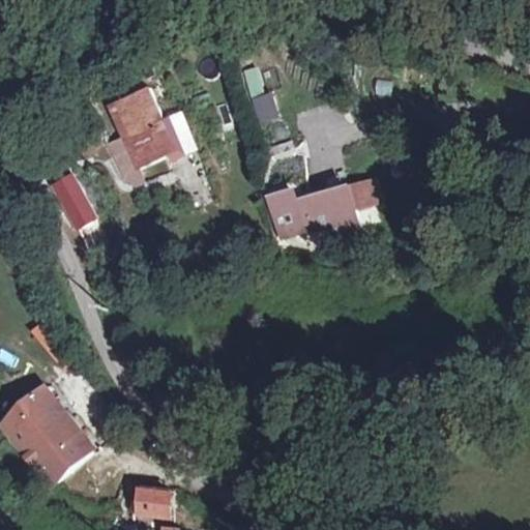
[(134,47),(90,51),(95,113),(139,109),(134,47)]
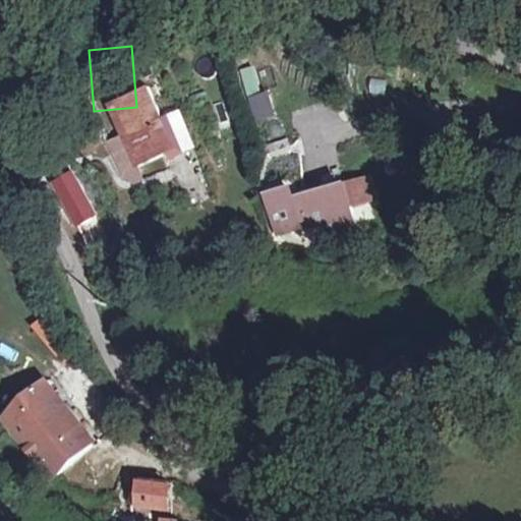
[(245,94),(259,91),(255,66),(241,68),(245,94)]
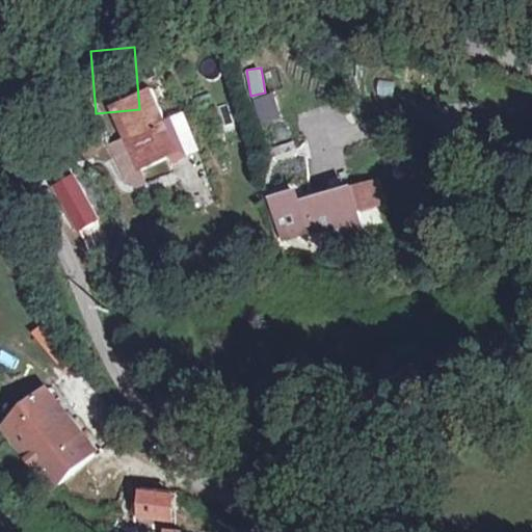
[(272,91),(253,100),(263,124),(282,116),(272,91)]
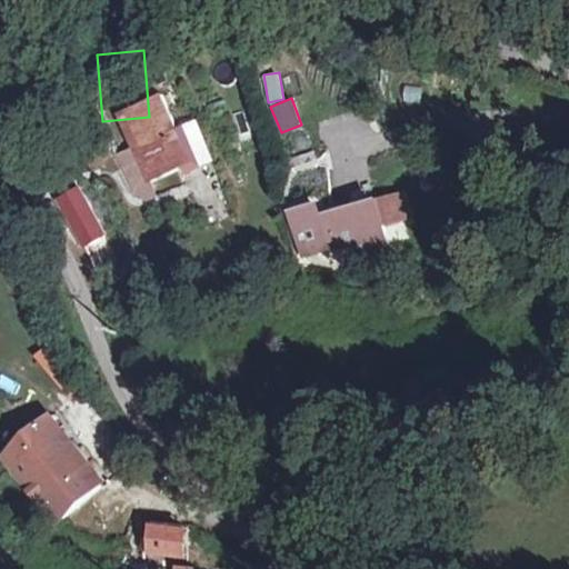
[(241,142),(253,138),(246,111),(233,115),(241,142)]
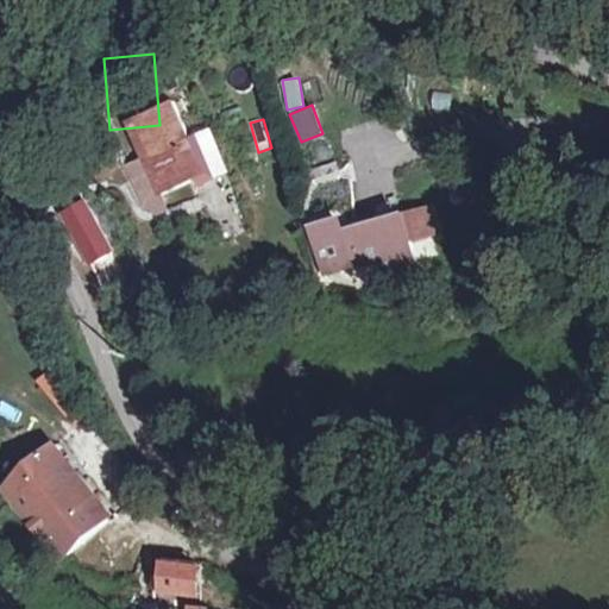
[(322,168),(296,175),(309,213),(328,209),(332,220),(382,203),(371,171),(328,183),(322,168)]
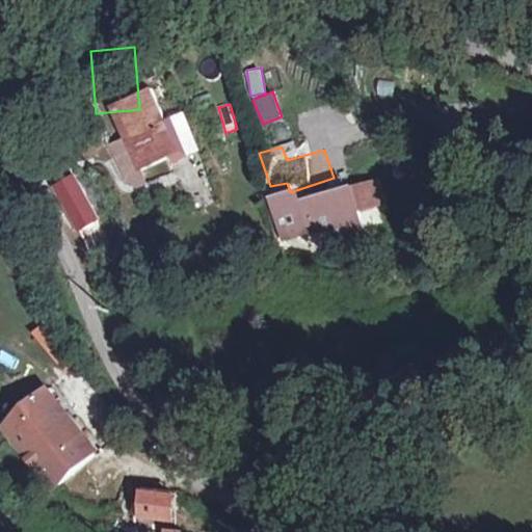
[(50,317),(30,330),(64,376),(83,363),(50,317)]
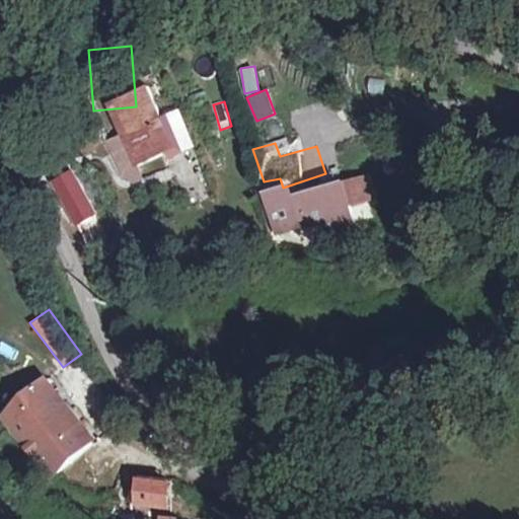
[(51,470),(92,441),(55,373),(2,406),(51,470)]
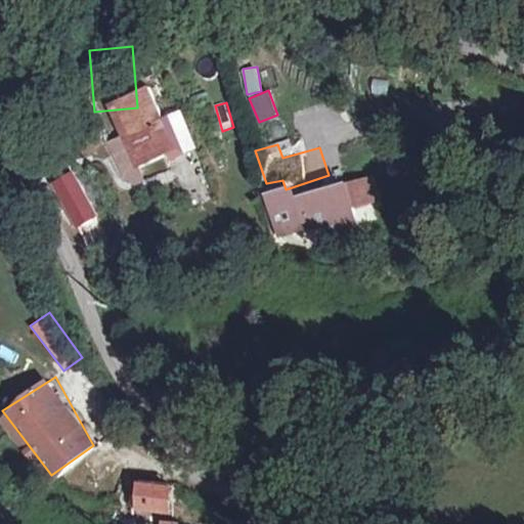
[(115,482),(118,489),(147,493),(150,473),(118,467),(115,482)]
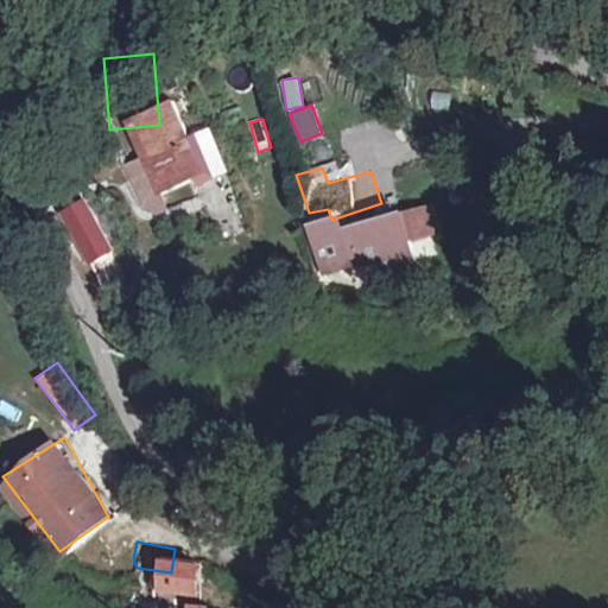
[(182,602),(183,590),(163,588),(160,600),(182,602)]
